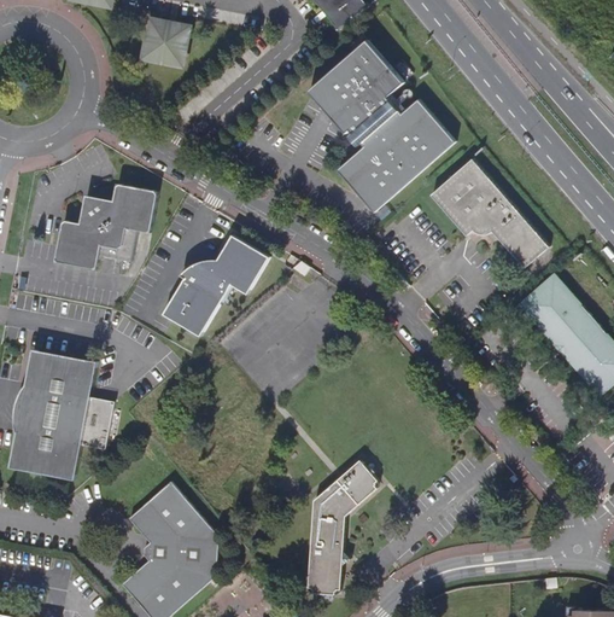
[(368,5),(363,0),(314,0),(338,29),(368,5)]
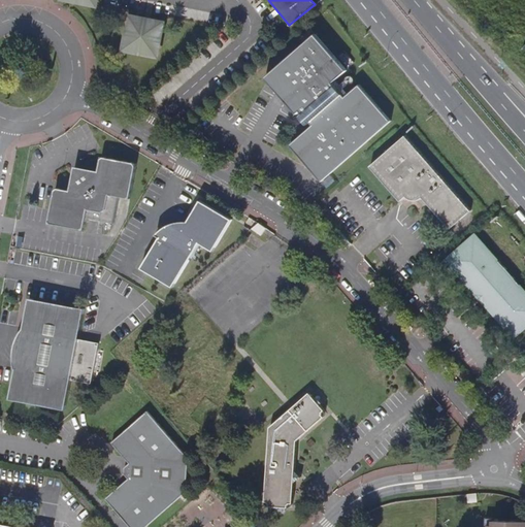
[(128,17),(122,48),(154,56),(160,24),(128,17)]
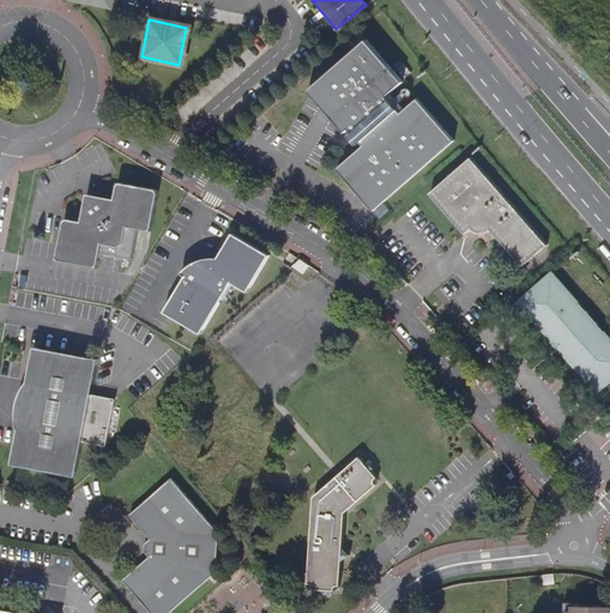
[(334,167),(369,210),(451,139),(414,97),(397,112),(384,96),(400,82),(363,38),(306,89),(342,131),(345,128),(348,131),(339,139),(346,149),(356,142),(358,145),(334,167)]
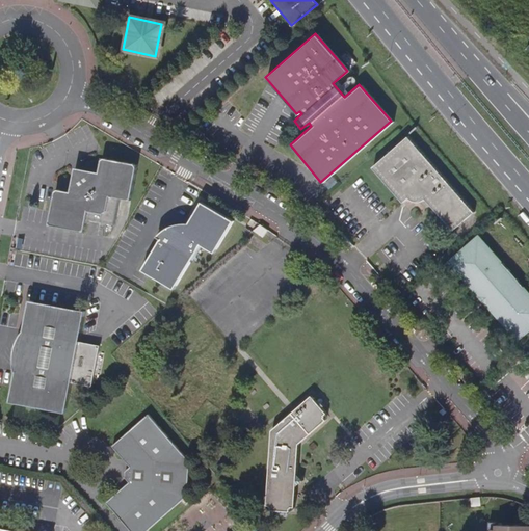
[(165,123),(174,128),(188,115),(186,114),(182,109),(165,123)]
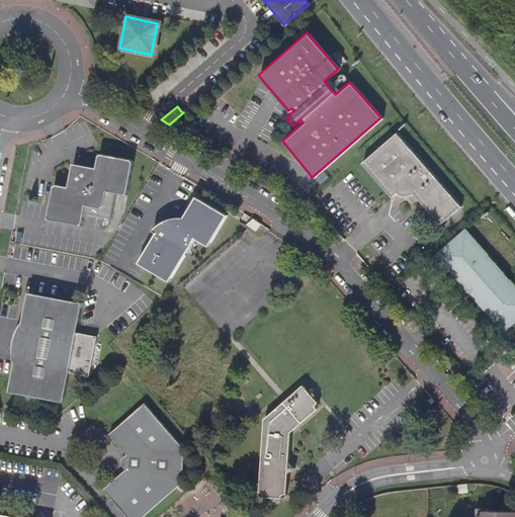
[(196,141),(199,143),(203,139),(190,123),(185,127),(196,141)]
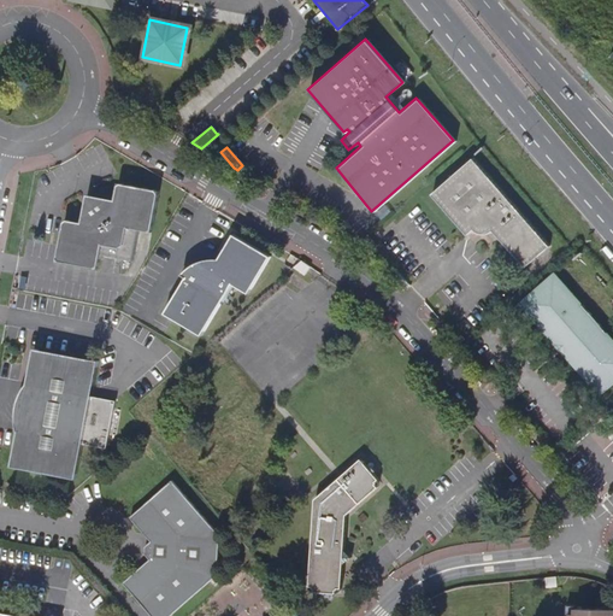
[(471,158),(430,194),(465,234),(471,229),(477,233),(489,234),(491,232),(523,267),(547,246),(471,158)]
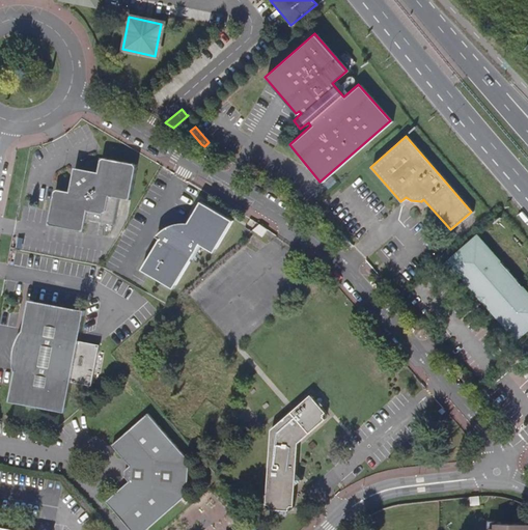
[(53,188),(46,223),(82,230),(84,218),(112,224),(117,197),(129,199),(136,163),(101,156),(99,170),(80,167),(71,173),(67,191),(53,188)]
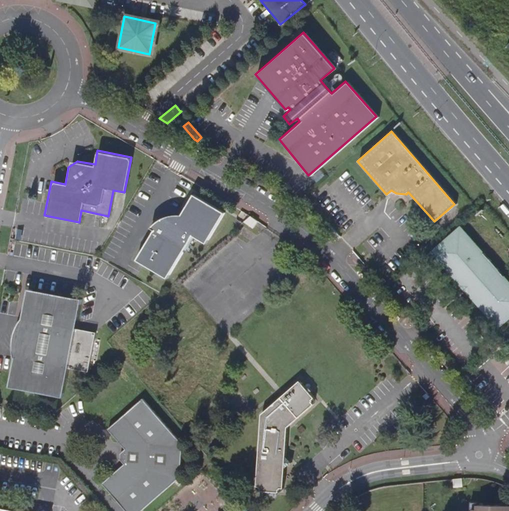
[(295,200),(295,201),(305,208),(311,203),(309,201),(306,198),(303,194),(295,200)]
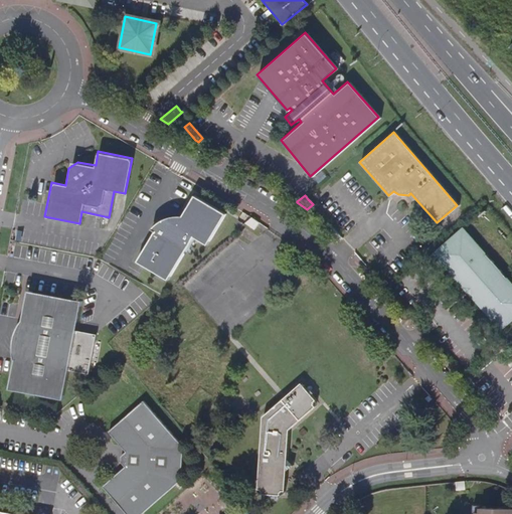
[(225,216),(195,196),(182,216),(171,217),(168,218),(171,222),(163,225),(154,231),(135,261),(165,280),(192,238),(205,246),(225,216)]
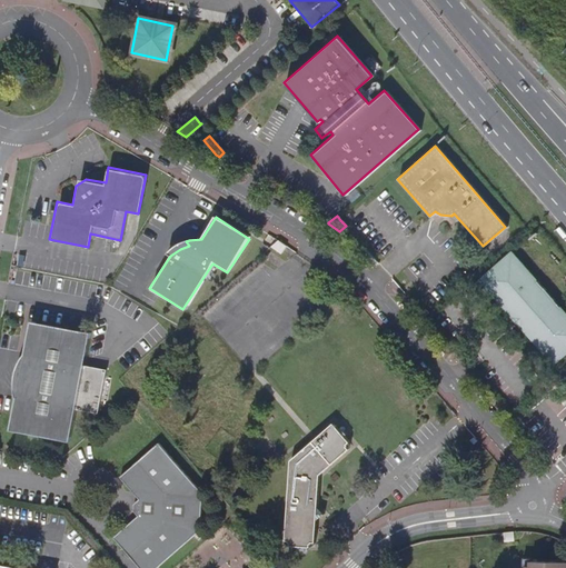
[(285,245),(276,239),(269,246),(279,252),(285,245)]
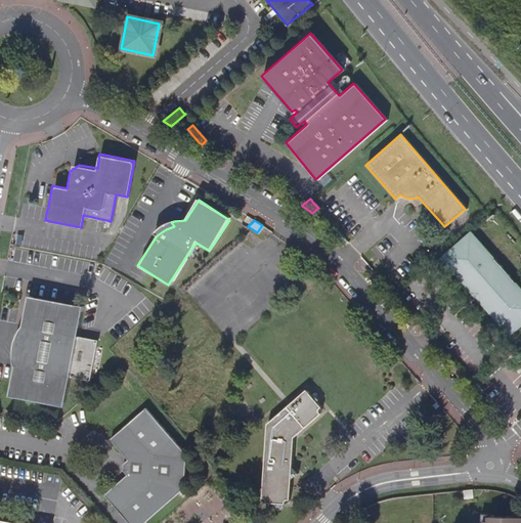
[(171,222),(162,226),(154,233),(157,235),(166,229),(174,226),(171,222)]
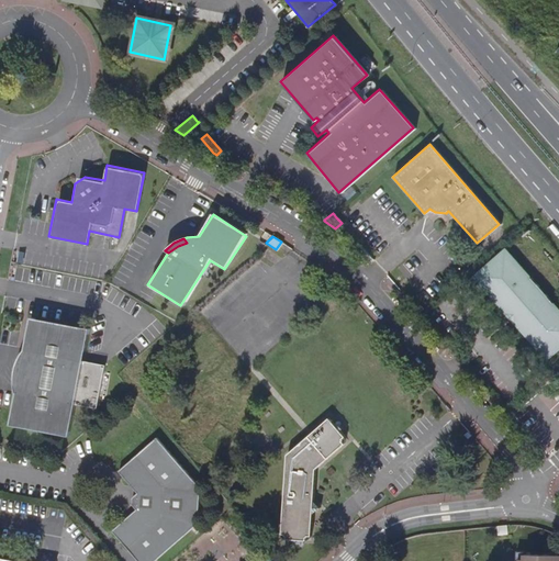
[(558,311),(504,248),(472,276),(503,312),(505,311),(515,321),(514,323),(546,360),(558,347),(558,311)]
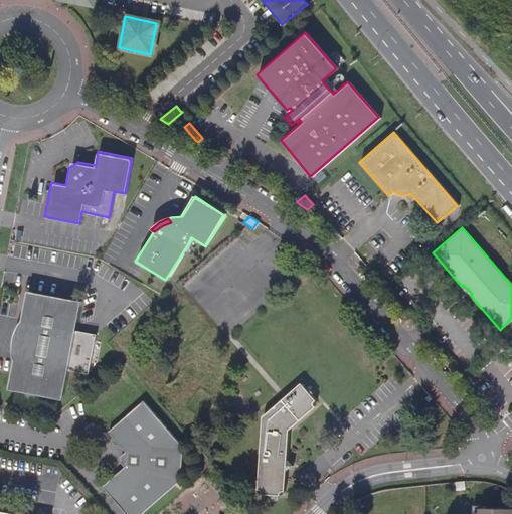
[(80,298),(26,286),(18,328),(14,348),(6,387),(60,398),(66,366),(87,370),(95,331),(74,327),(80,298)]
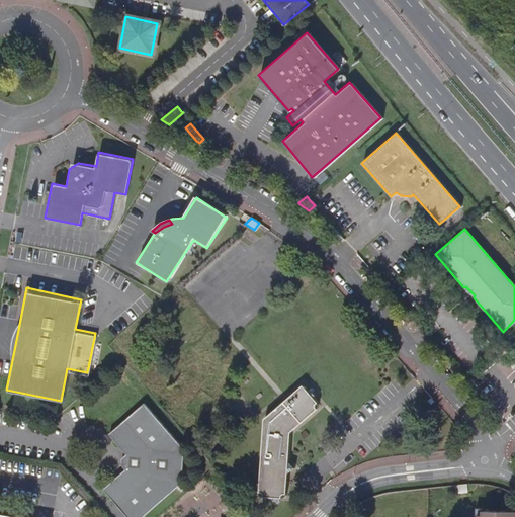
[(263,419),(257,492),(260,496),(280,498),(284,495),(285,474),(292,467),(287,460),(289,431),(319,406),(302,384),(263,419)]
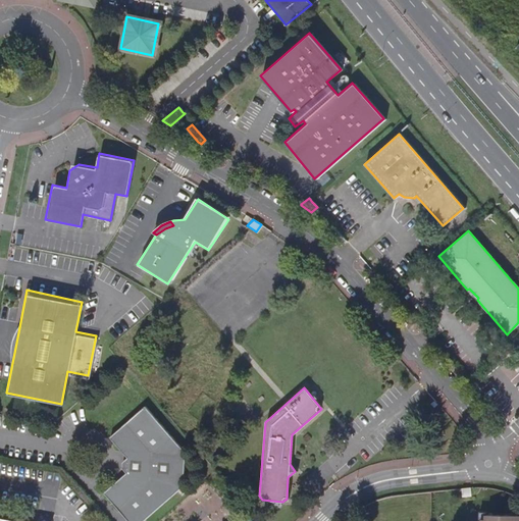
[(186,454),(144,407),(109,438),(126,458),(121,463),(121,468),(125,473),(103,492),(127,520),(142,520),(184,485),(186,454)]
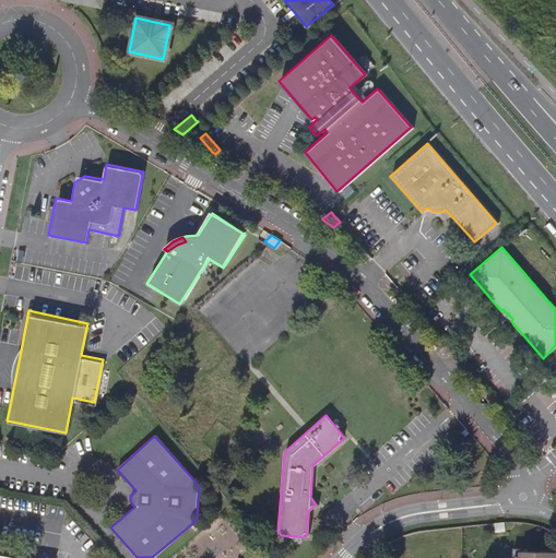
[(504,531),(501,522),(493,523),(494,532),(504,531)]
